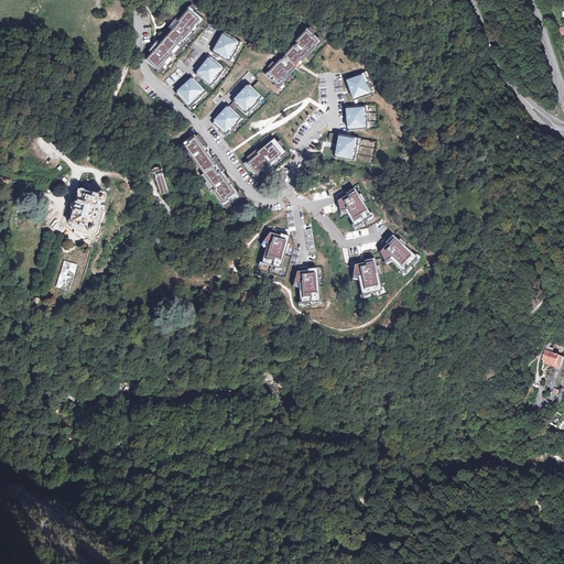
[(172,30),(166,36),(185,53),(209,28),(210,26),(191,9),(172,30)]
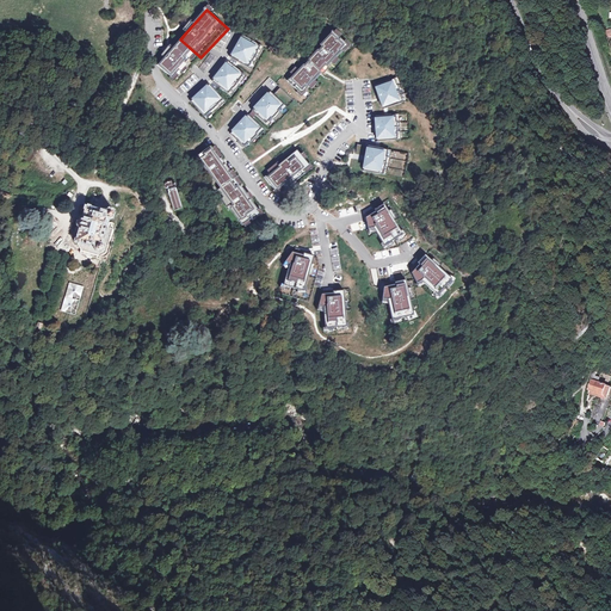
[(334,32),(289,80),(302,93),(347,45),(334,32)]
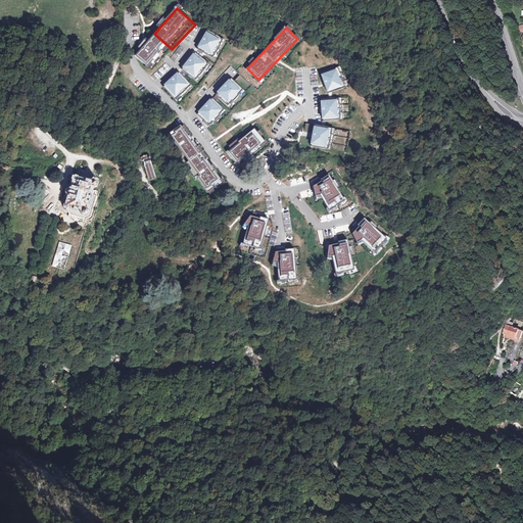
[(207,31),(198,46),(214,56),(222,39),(207,31)]
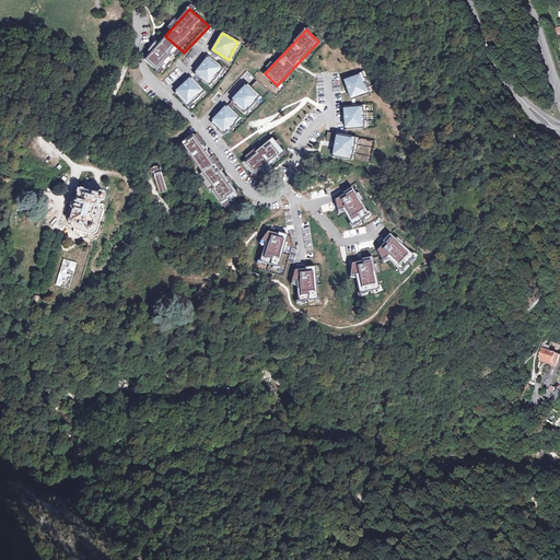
[(154,47),(143,58),(164,76),(184,53),(165,36),(154,47)]
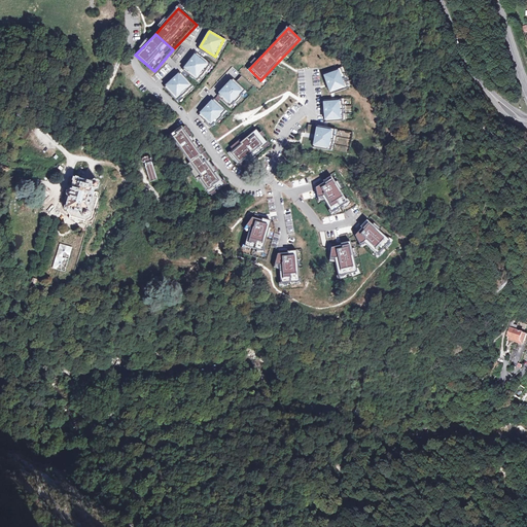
[(195,55),(185,67),(201,79),(211,64),(195,55)]
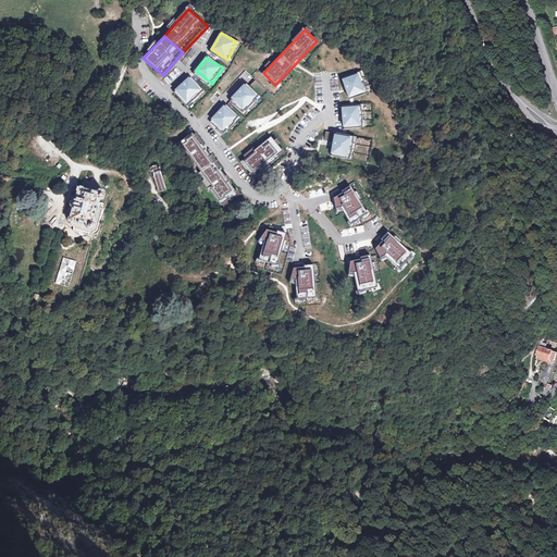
[(359,75),(343,81),(349,98),(367,93),(359,75)]
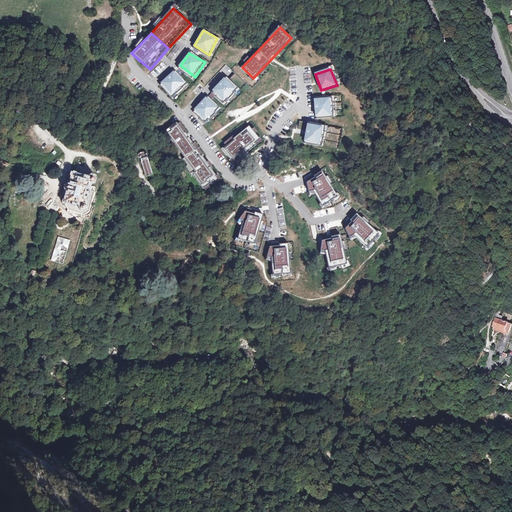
[(172,70),(160,81),(172,95),(188,81),(172,70)]
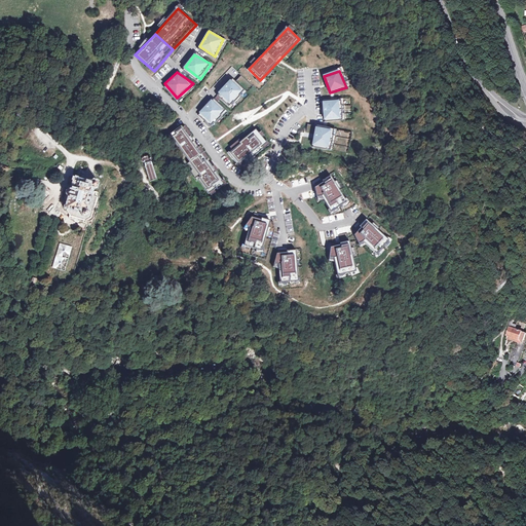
[(231,79),(216,95),(230,108),(245,92),(231,79)]
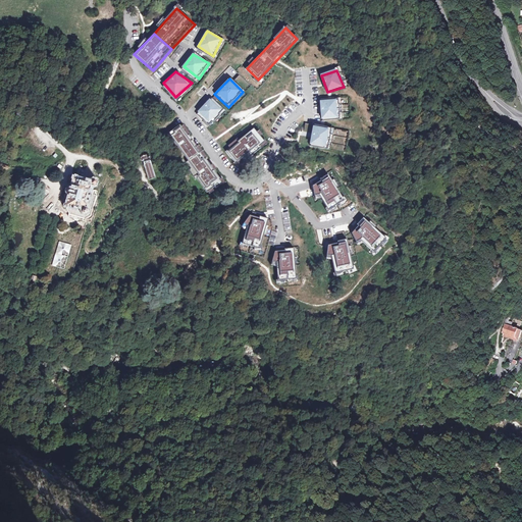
[(224,111),(212,99),(197,114),(210,126),(224,111)]
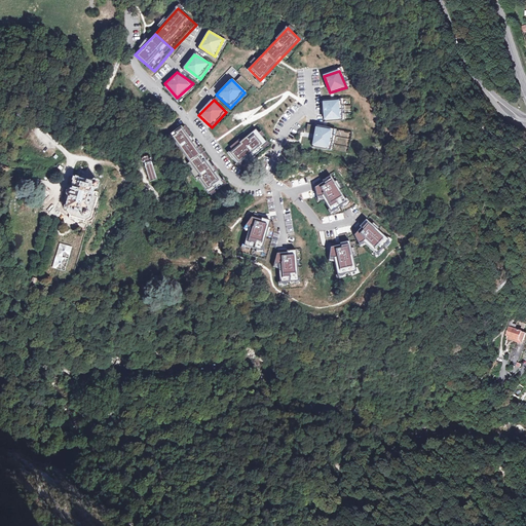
[(340,101),(322,102),(324,121),(341,119),(340,101)]
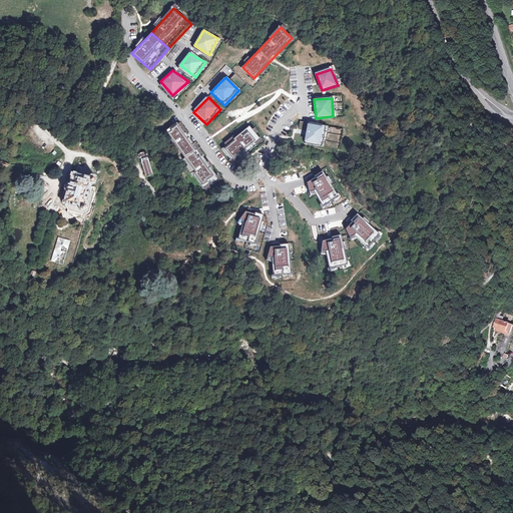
[(179,123),(166,132),(185,160),(199,151),(179,123)]
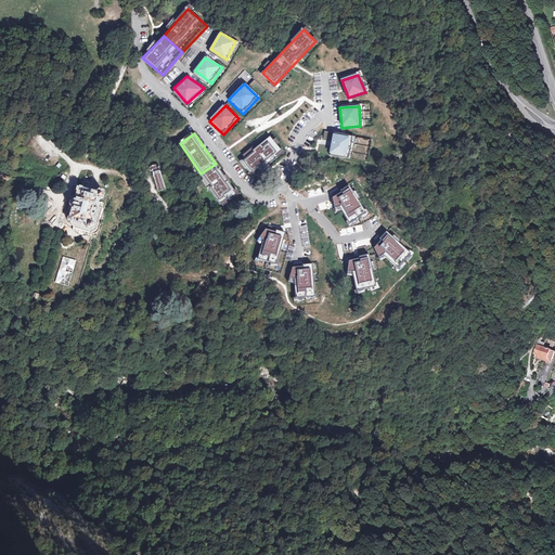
[(352,138),(334,134),(330,154),(349,157),(352,138)]
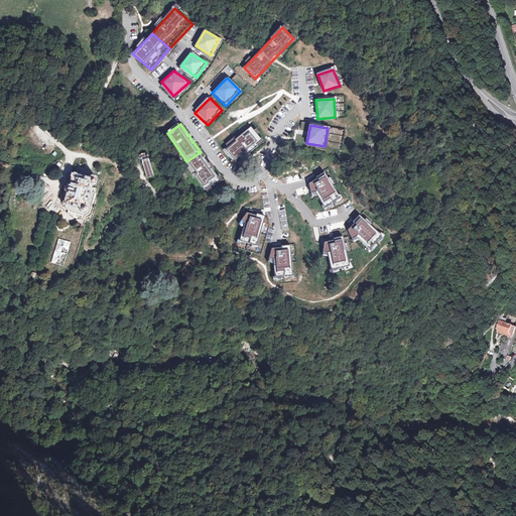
[(251,127),(223,149),(234,164),(263,141),(251,127)]
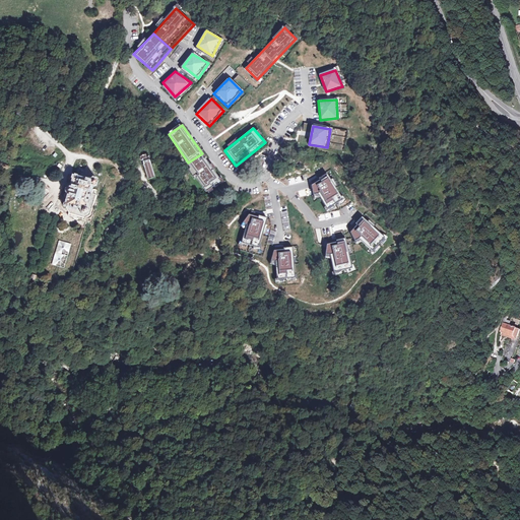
[(148,156),(147,157),(146,157),(145,153),(140,155),(139,156),(140,158),(142,159),(148,179),(154,177),(148,157),(148,156)]
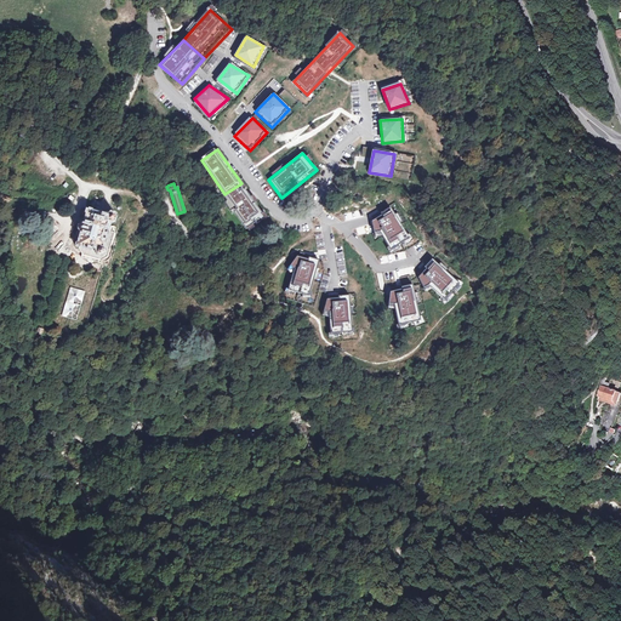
[(241,183),(224,194),(250,229),(266,218),(241,183)]
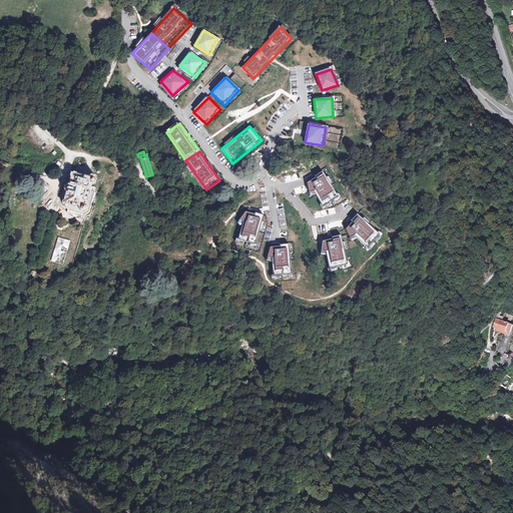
[(347,199),(324,162),(303,173),(324,209),(333,208),(347,199)]
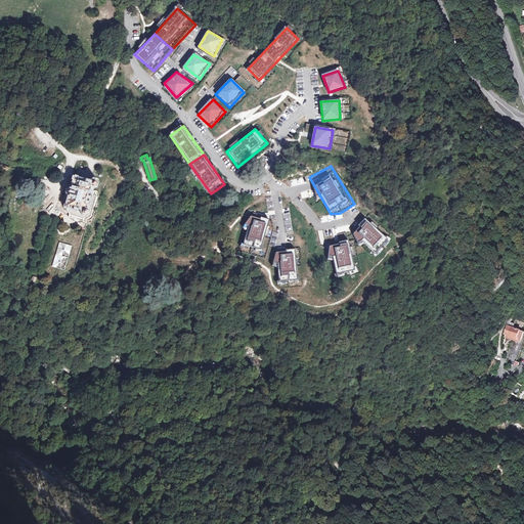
[(289,181),(292,188),(296,186),(298,191),(305,188),(299,176),(289,181)]
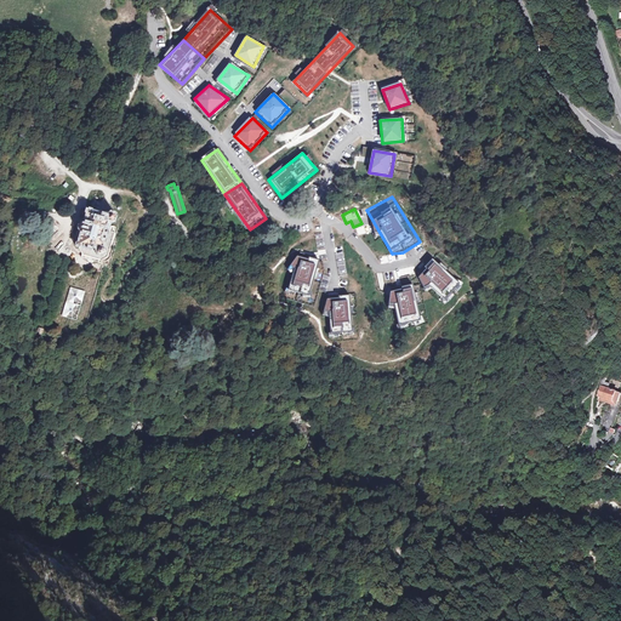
[(107,217),(91,212),(89,211),(87,214),(84,224),(83,231),(79,244),(78,245),(79,245),(98,250),(97,252),(98,254),(102,255),(103,254),(104,251),(103,249),(102,249),(109,222),(110,222),(112,222),(113,221),(114,221),(115,220),(115,218),(117,217),(115,216),(115,215),(114,214),(113,214),(112,212),(110,212),(109,212),(108,214),(108,215),(107,215),(107,216),(107,217)]
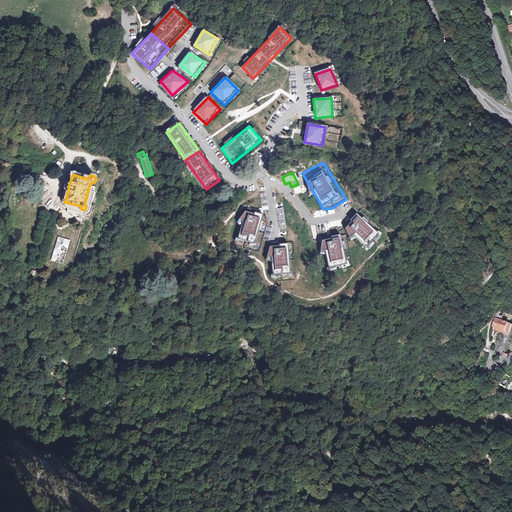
[(288,242),(279,244),(279,236),(284,236),(283,218),(282,201),(275,196),(262,200),(261,208),(245,209),(236,222),(240,228),(236,245),(258,252),(263,239),(271,243),(271,246),(269,246),(263,248),(265,261),(270,278),(295,281),(293,242),(288,242)]
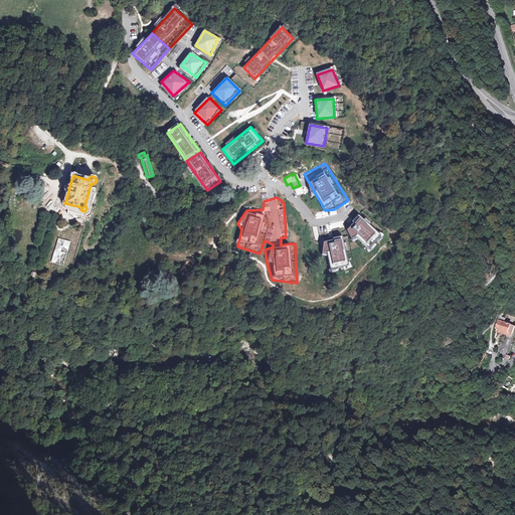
[(346,228),(345,230),(367,253),(383,237),(382,237),(384,234),(382,233),(384,230),(362,210),(359,214),(357,213),(345,226),(346,228)]
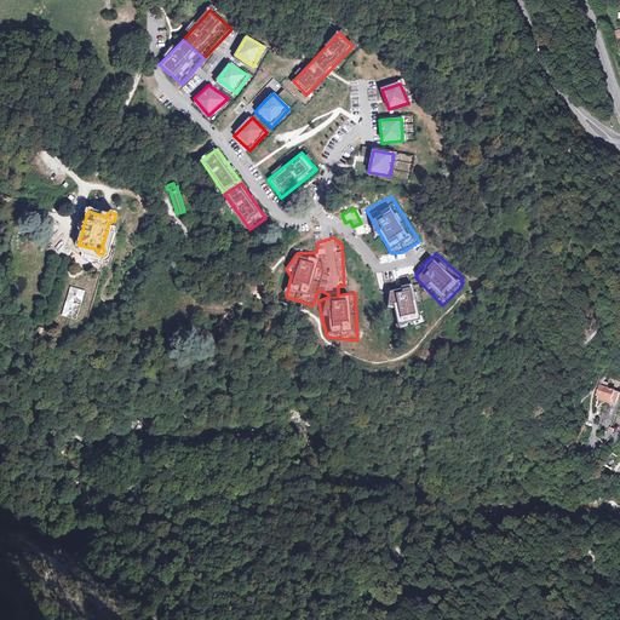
[(401,286),(390,287),(389,305),(395,306),(399,327),(420,321),(417,303),(412,303),(414,296),(408,275),(399,277),(401,286)]
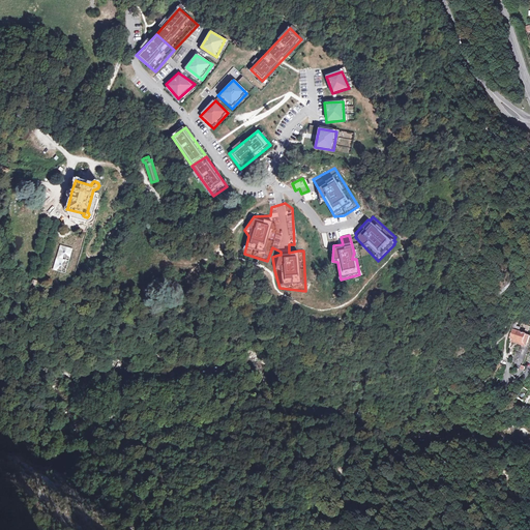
[(72,249),(60,246),(53,269),(66,274),(72,249)]
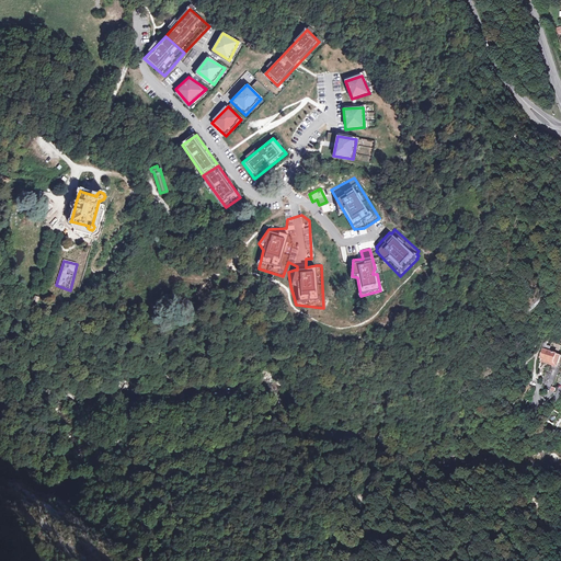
[(544,341),(541,348),(550,352),(551,347),(548,346),(549,341),(545,340),(544,341)]
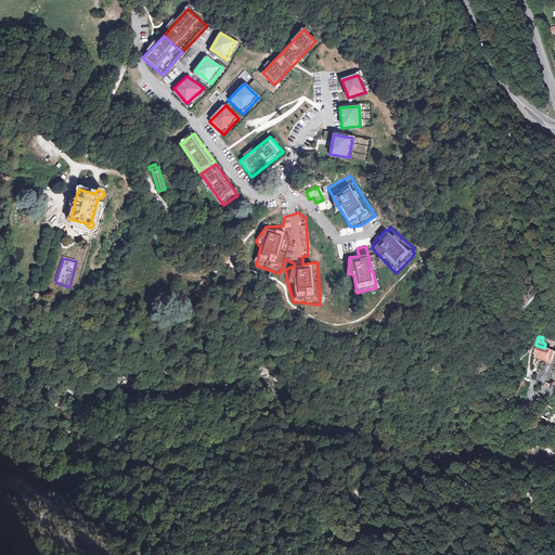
[(554,350),(554,351),(552,350),(546,348),(544,348),(536,345),(536,346),(537,346),(534,353),(550,358),(552,359),(554,360),(554,355),(554,350)]
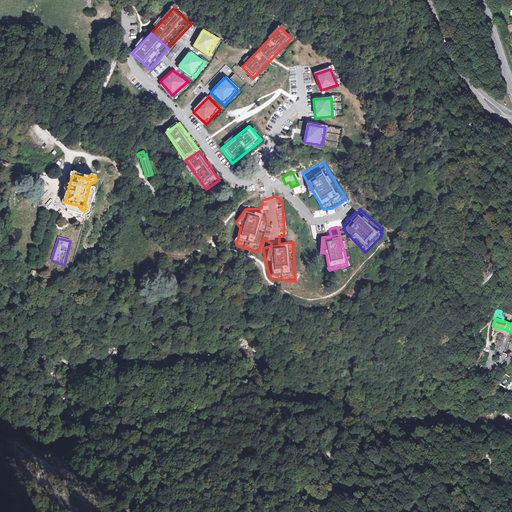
All buildings are outlined.
